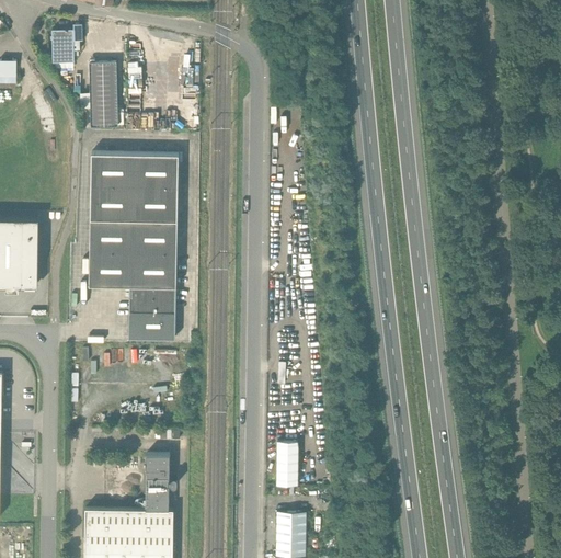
[(75,64),(73,32),(53,32),(53,65),(75,64)]
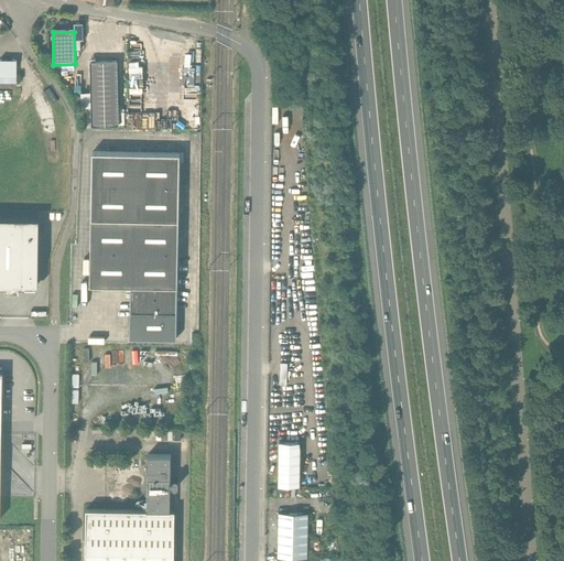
[(0,85),(17,86),(15,64),(0,63),(0,85)]
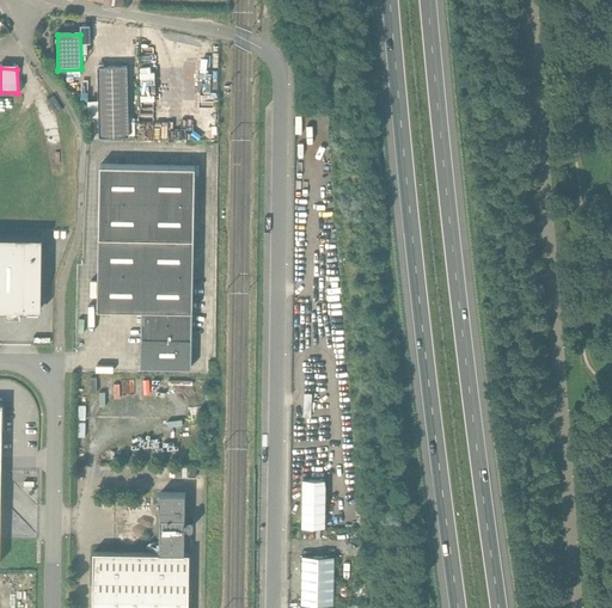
[(101,140),(129,139),(127,69),(98,71),(101,140)]
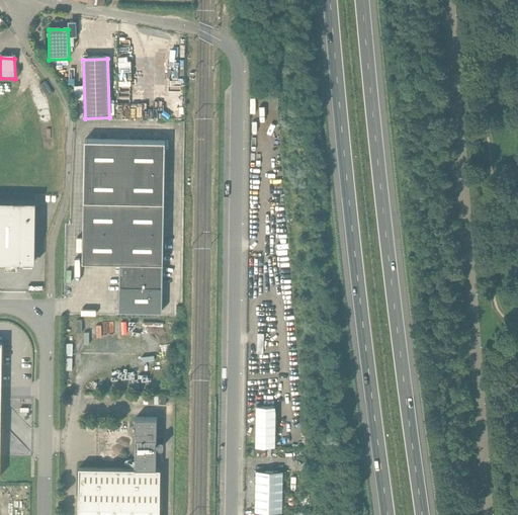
[(85,143),(84,204),(82,265),(122,265),(121,299),(162,301),(165,144),(85,143)]
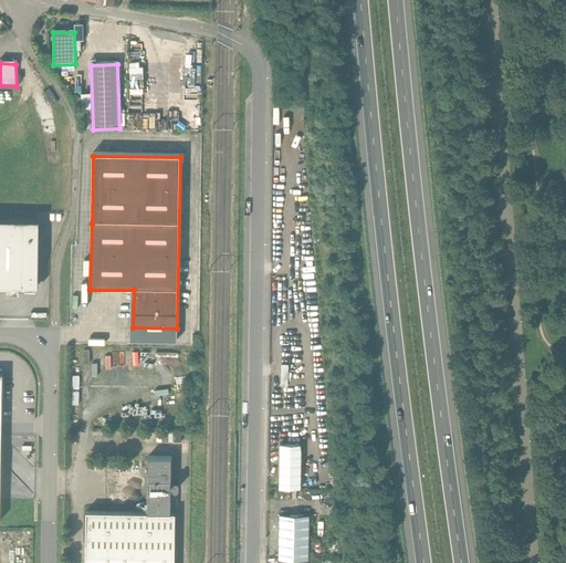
[(0,290),(37,291),(37,292),(38,292),(39,222),(0,221),(0,290)]
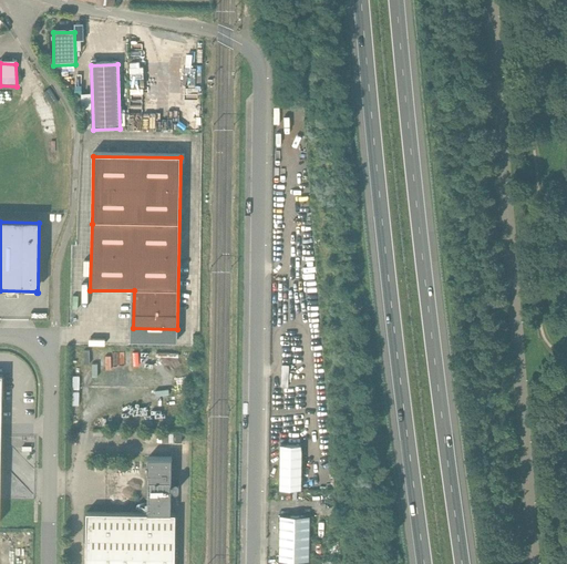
[(280,492),(301,492),(301,453),(300,449),(280,448),(280,492)]
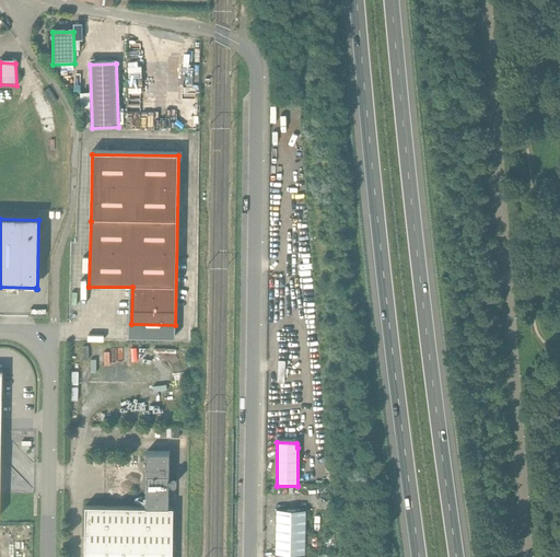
[(85,509),(84,556),(172,556),(173,510),(168,510),(168,485),(171,486),(172,488),(174,488),(175,488),(176,487),(177,485),(177,482),(176,479),(175,478),(174,478),(172,478),(171,479),(171,480),(168,480),(170,455),(147,455),(146,510),(85,509)]
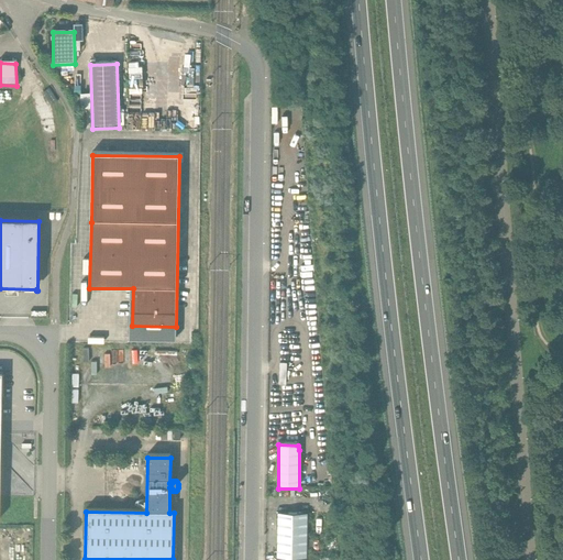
[(278,538),(277,559),(307,559),(307,516),(278,516),(278,535),(278,538)]
